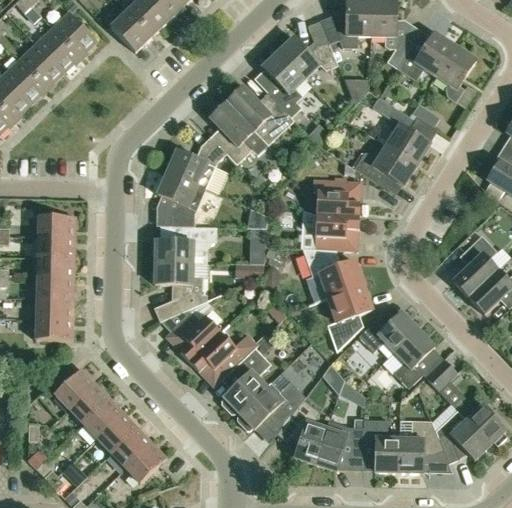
[(24,12),(31,5),(26,0),(17,0),(15,2),(24,12)]
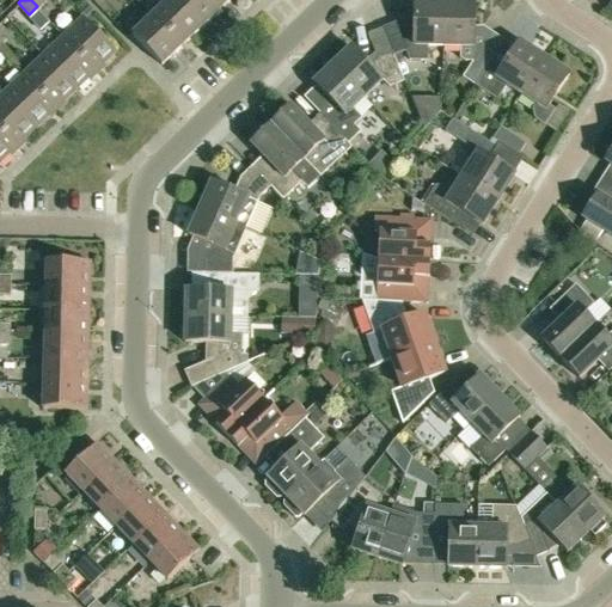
[(182,42),(201,23),(179,0),(164,0),(152,11),(182,42)]
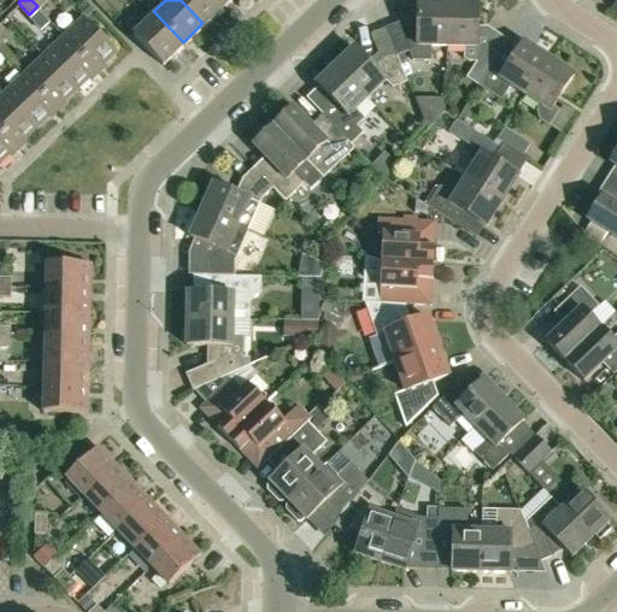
[(181,0),(203,23),(223,5),(218,0),(181,0)]
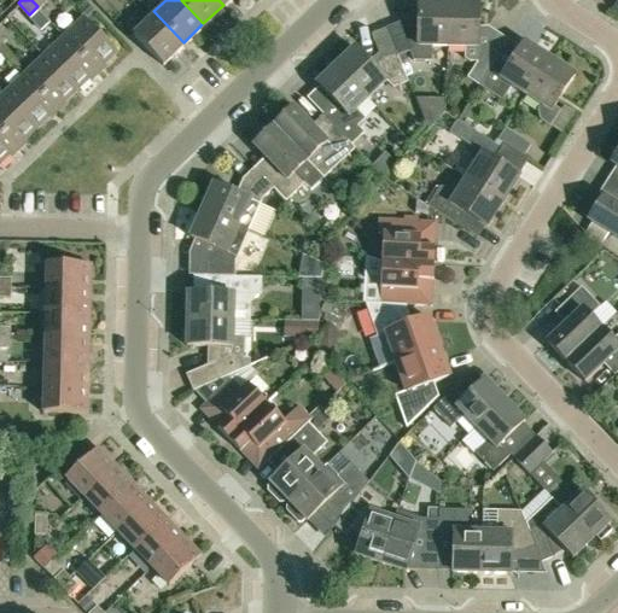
[(447,44),(448,0),(418,0),(418,29),(406,34),(400,19),(386,24),(396,48),(397,52),(409,47),(414,57),(432,57),(432,42),(447,44)]
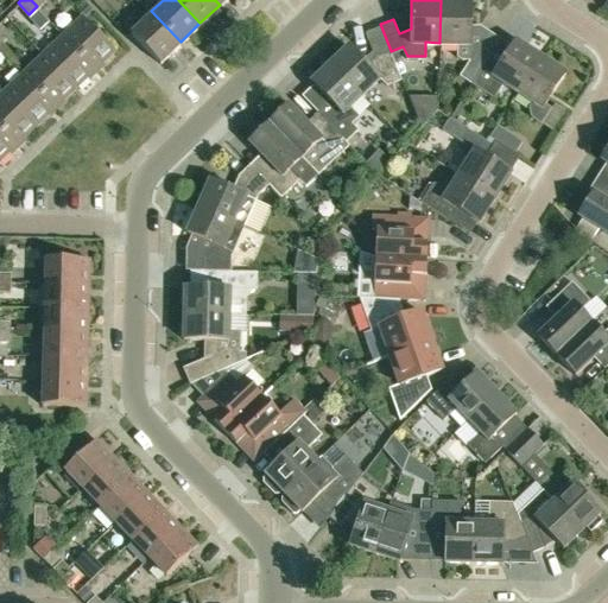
[(480,30),(470,30),(470,20),(470,0),(467,0),(449,0),(441,0),(439,43),(457,43),(457,54),(462,58),(469,57),(481,65),(487,56),(500,37),(488,29),(485,32),(480,30)]
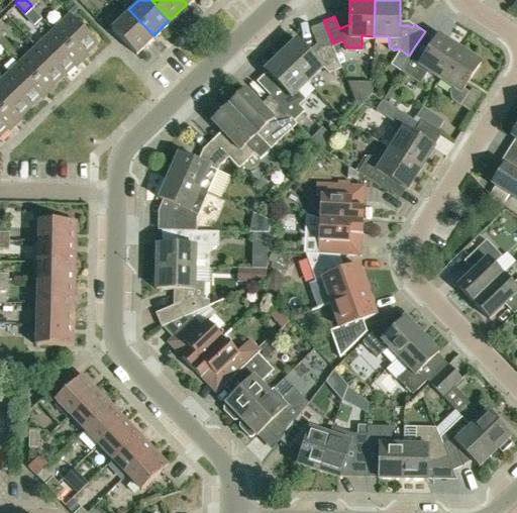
[(136,52),(153,35),(128,9),(111,26),(136,52)]
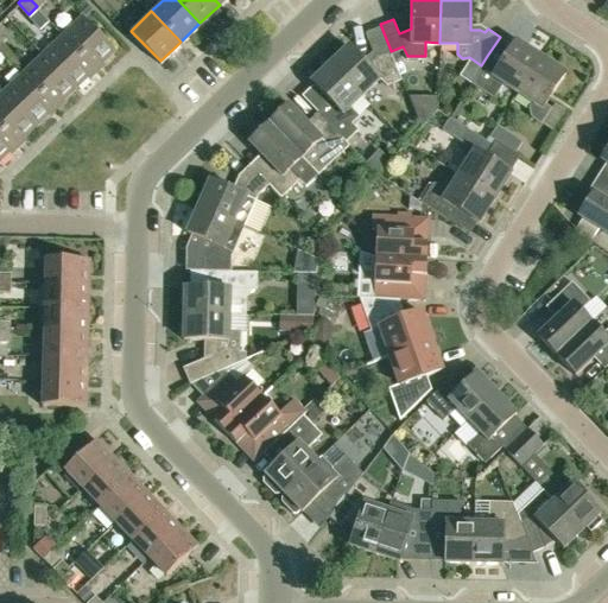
[(62,32),(95,67),(115,48),(82,13),(62,32)]
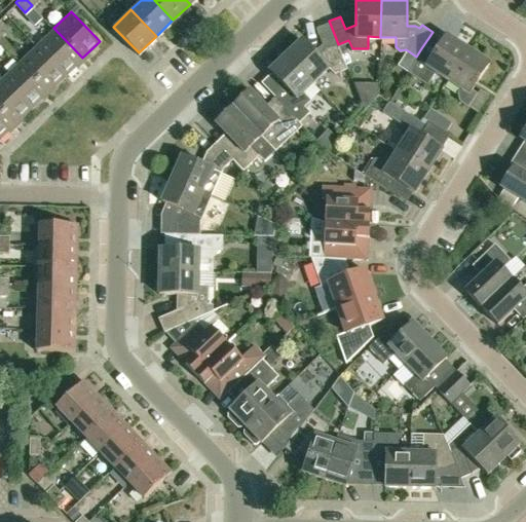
[(66,74),(82,58),(53,28),(36,44),(66,74)]
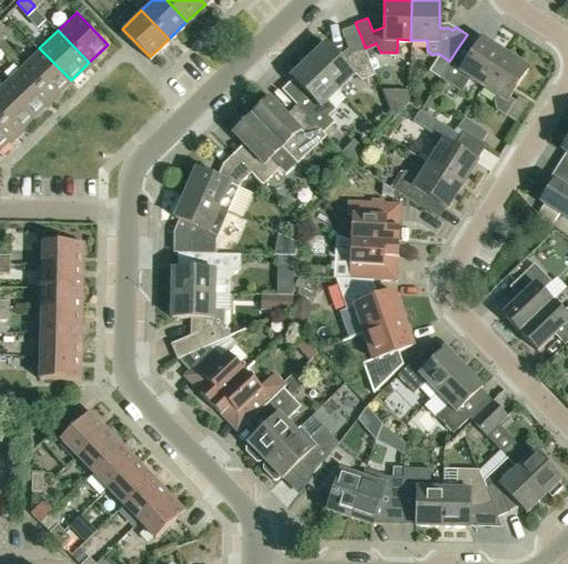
[(463,90),(472,77),(483,84),(505,51),(482,36),(478,41),(466,59),(455,52),(449,61),(440,76),(452,82),(463,90)]
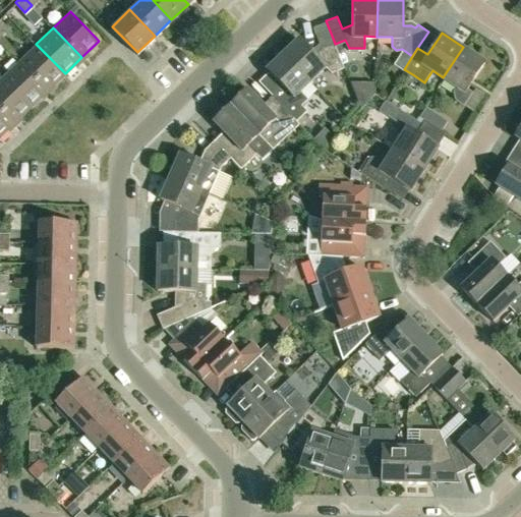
[(322,46),(313,53),(299,37),(283,52),(309,80),(326,65),(331,70),(343,65),(335,44),(334,41),(322,46)]
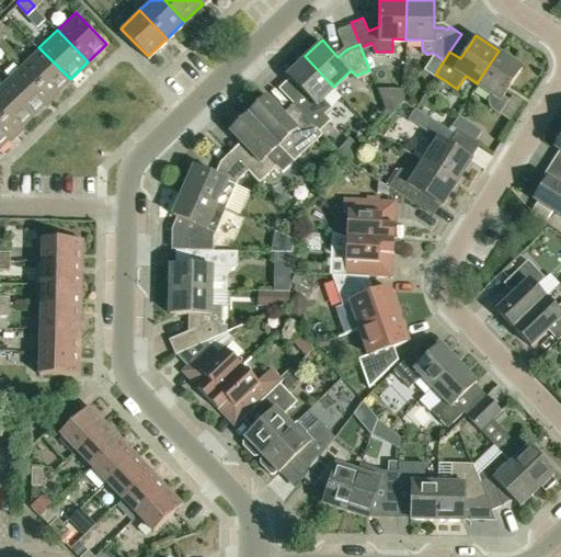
[(52,97),(70,79),(38,47),(21,64),(52,97)]
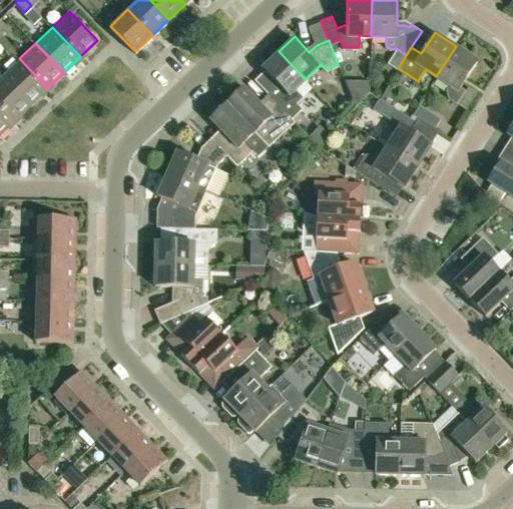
[(465,89),(460,86),(477,60),(456,46),(436,76),(449,84),(446,88),(448,96),(456,102),(465,89)]
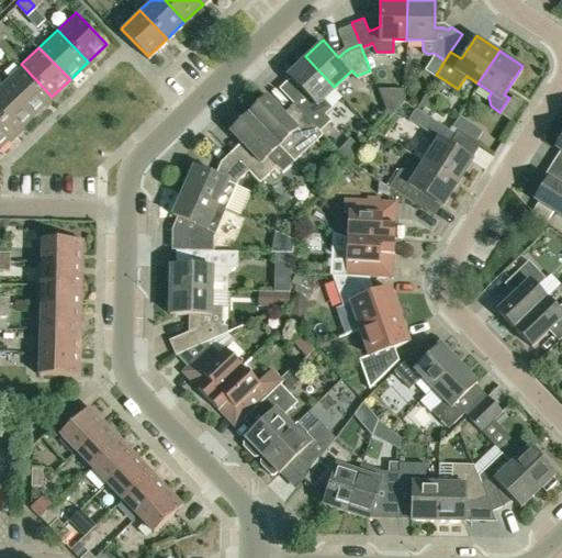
[(324,96),(334,87),(305,56),(288,74),(307,95),(296,105),(298,105),(319,129),(330,118),(325,111),(332,104),(324,96)]
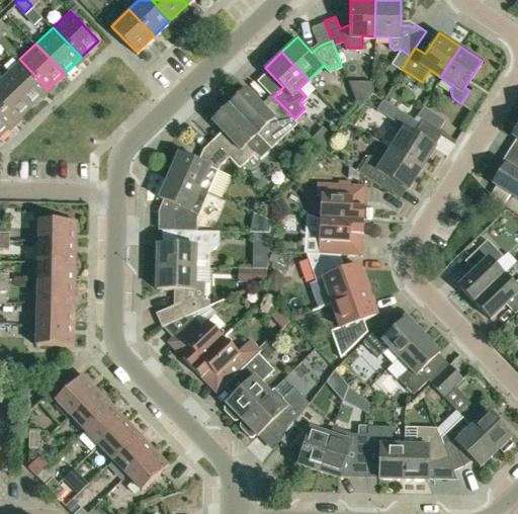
[(31,105),(48,89),(19,59),(2,75),(31,105)]
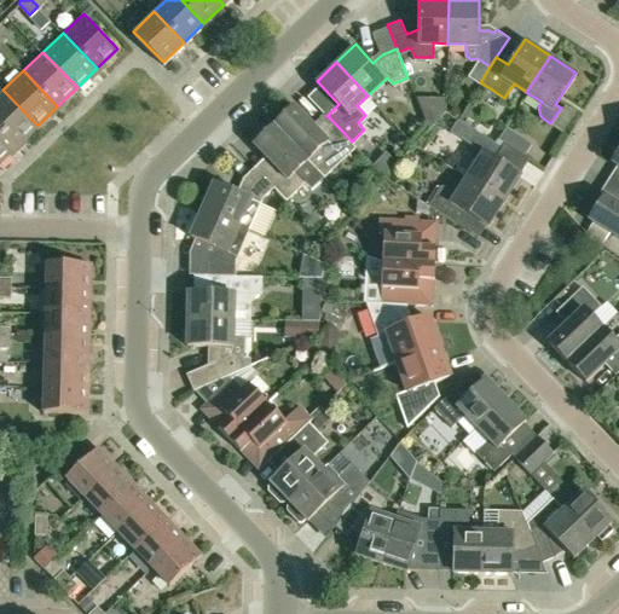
[(0,126),(17,144),(38,126),(3,90),(0,92),(0,126)]
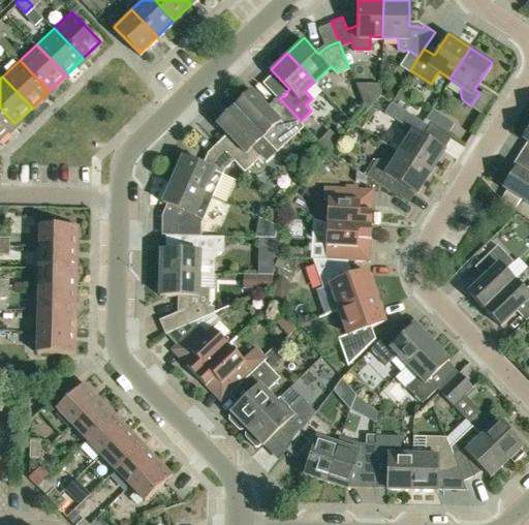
[(301,121),(280,99),(271,109),(251,88),(234,104),(262,134),(271,143),(276,149),(304,124),(301,121)]
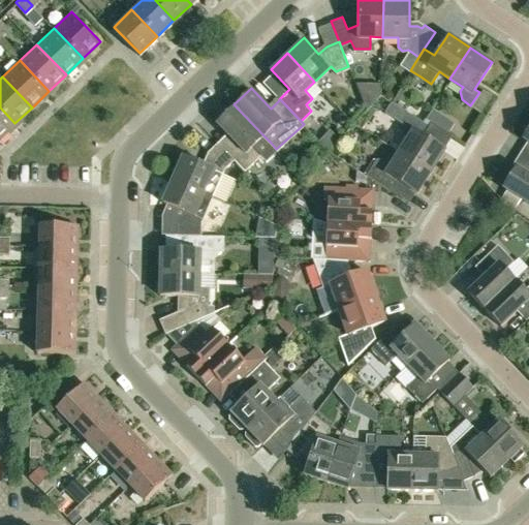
[(252,144),(262,134),(234,104),(217,121),(237,142),(226,151),(232,157),(243,168),(260,153),(252,144)]
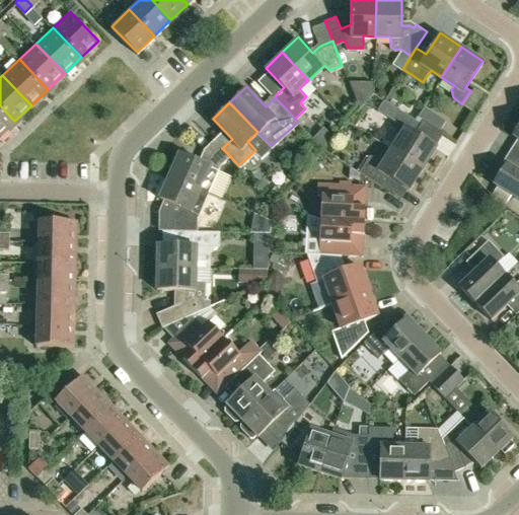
[(0,135),(14,121),(0,105),(0,135)]
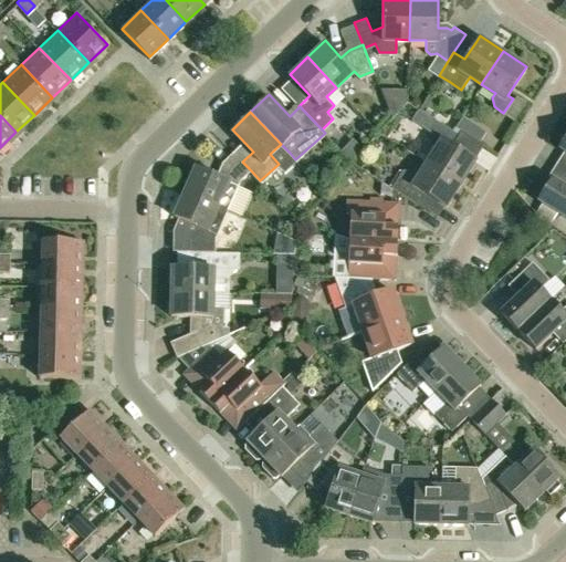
[(462,115),(456,126),(479,141),(485,129),(462,115)]
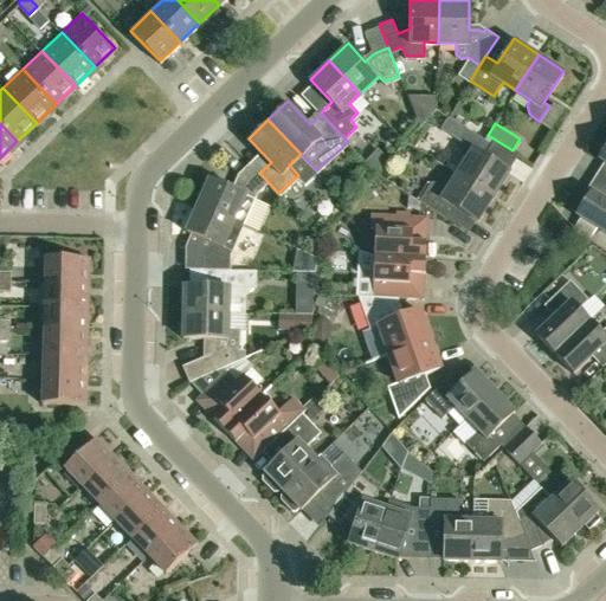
[(453,169),(457,172),(492,194),(509,169),(483,153),(490,142),(465,125),(458,137),(462,140),(459,143),(463,154),(453,169)]
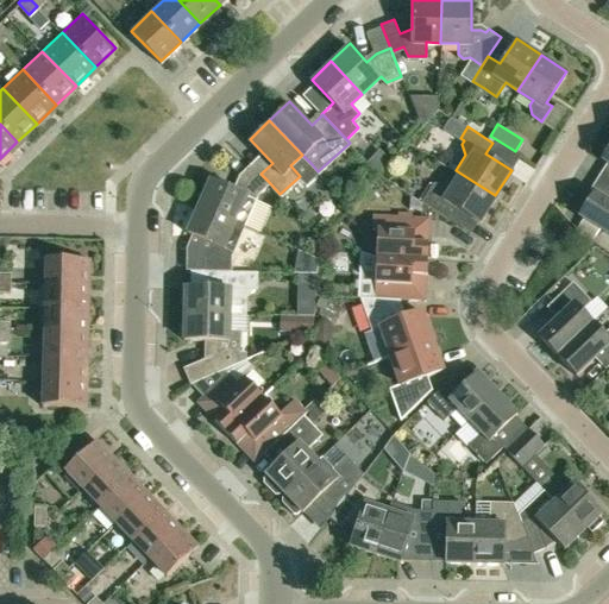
[(268,181),(261,174),(250,162),(239,172),(243,176),(237,189),(209,177),(198,203),(245,224),(257,193),(268,181)]
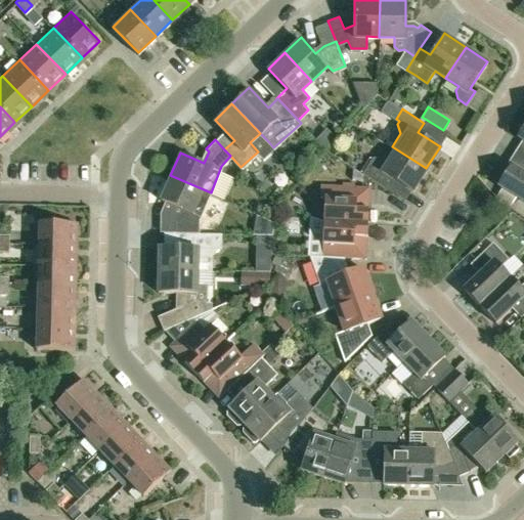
[(412,189),(426,168),(395,148),(389,159),(384,156),(374,156),(369,162),(362,172),(384,185),(390,176),(412,189)]
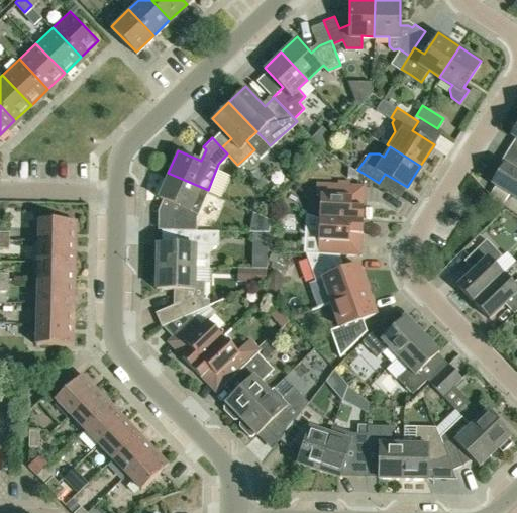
[(364,152),(354,168),(357,170),(365,160),(369,154),(364,152)]
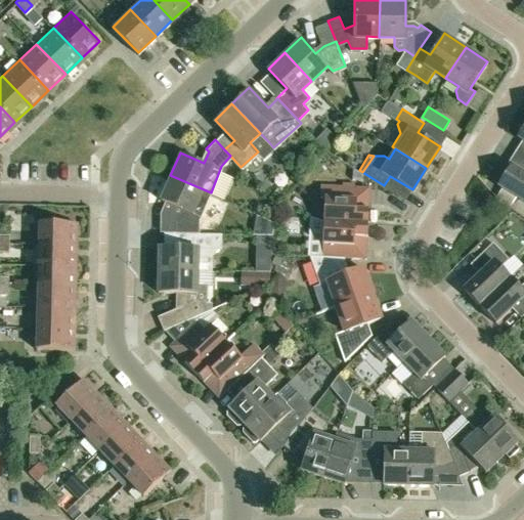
[(523,200),(523,171),(511,163),(510,165),(504,162),(493,178),(499,181),(497,183),(523,200)]
